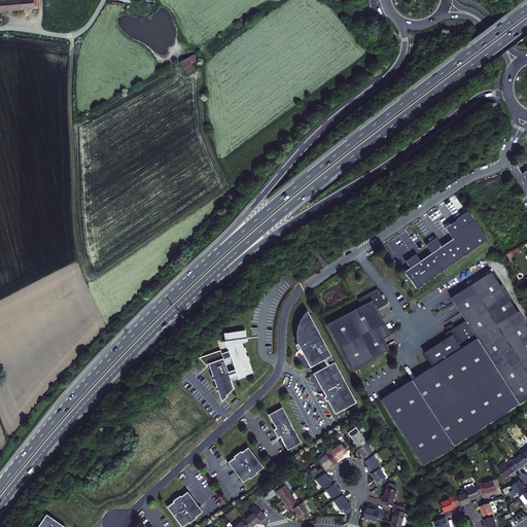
[(14,0),(15,10),(39,8),(38,0),(0,0),(0,10),(10,10),(9,0),(8,0),(2,0),(1,0),(14,0)]
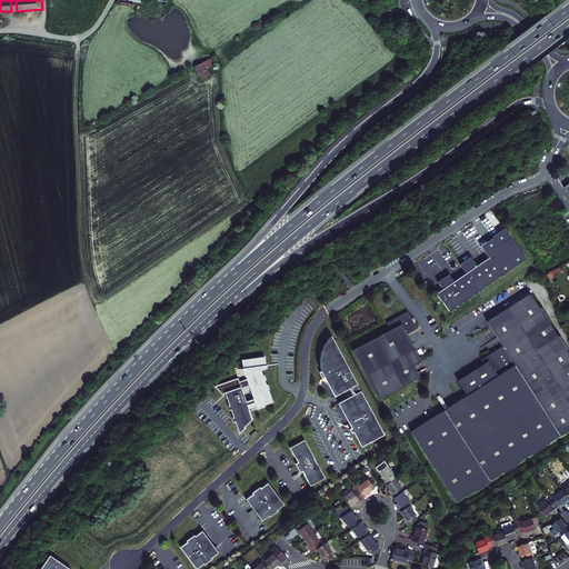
[(201,80),(210,75),(207,69),(213,65),(210,58),(195,67),(201,80)]
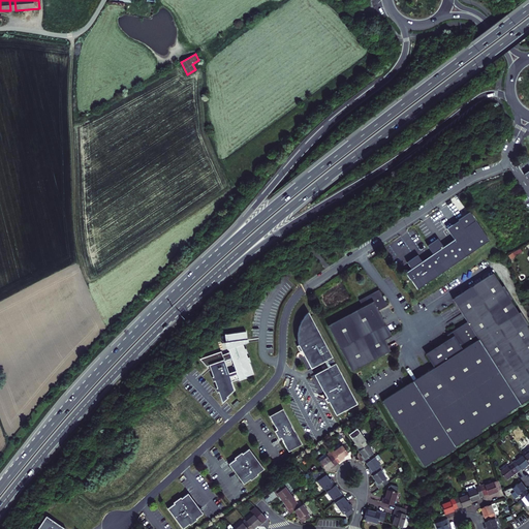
[(468,214),(447,228),(448,230),(456,240),(450,243),(445,248),(438,238),(430,244),(428,245),(435,254),(446,270),(487,242),(468,214)]
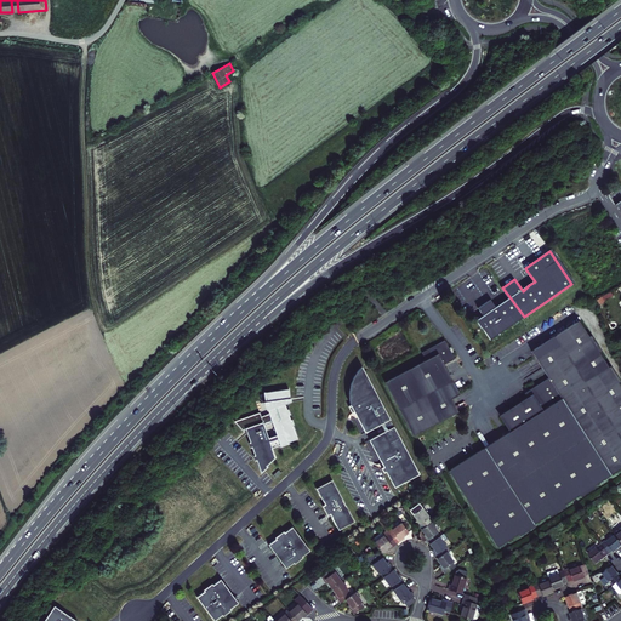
[(493,339),(524,317),(511,298),(503,303),(499,307),(493,298),(479,307),(485,315),(479,319),(493,339)]
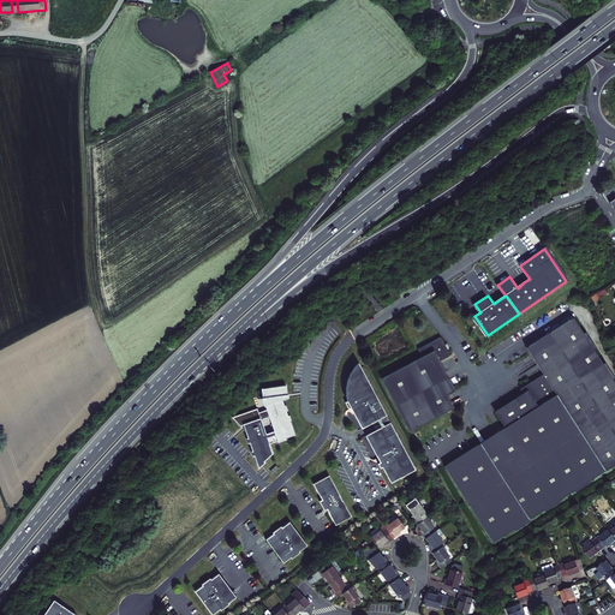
[(583,335),(574,320),(526,348),(542,376),(518,390),(521,395),(493,413),(503,429),(441,467),(490,543),(614,465),(614,384),(613,381),(614,378),(604,364),(603,365),(592,350),(595,348),(585,334),(583,335)]
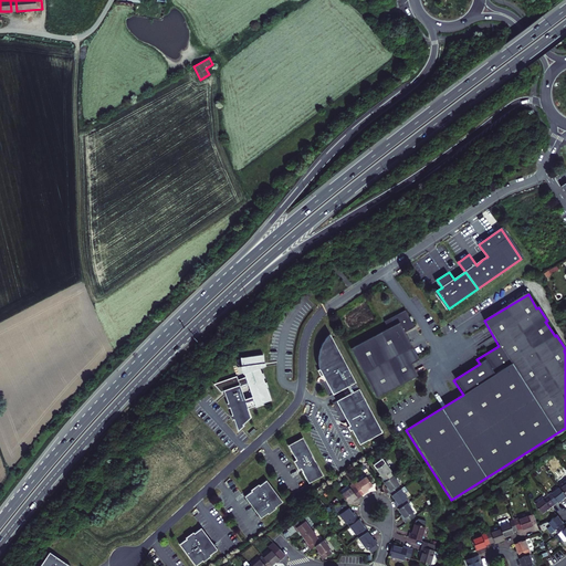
[(388,329),(352,349),(378,398),(417,377),(410,365),(418,360),(409,345),(404,333),(415,327),(405,311),(384,322),(388,329)]
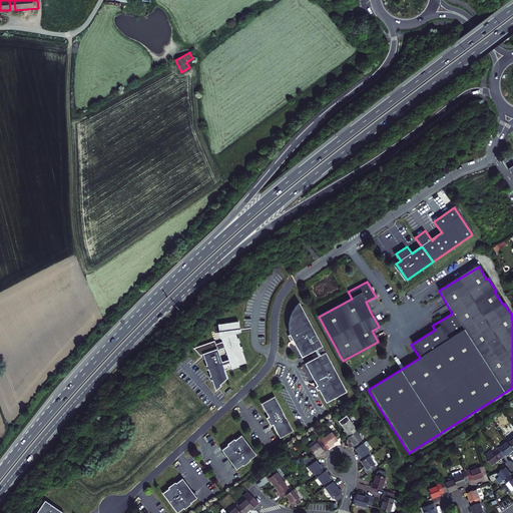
[(310,350),(322,344),(299,300),(297,303),(295,305),(293,309),(291,312),(290,316),(289,320),(289,323),(289,327),(290,329),(290,332),(288,333),(290,336),(291,339),(293,338),(302,354),(310,350)]
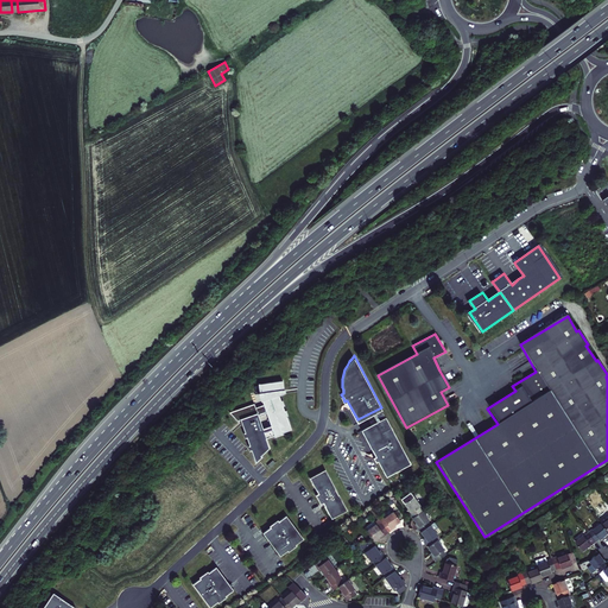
[(286,392),(284,379),(259,385),(258,392),(261,401),(265,410),(268,423),(274,438),(277,437),(278,438),(282,437),(285,436),(285,435),(295,431),(289,416),(291,415),(289,409),(286,410),(285,405),(286,404),(285,398),(283,399),(282,394),(286,392)]
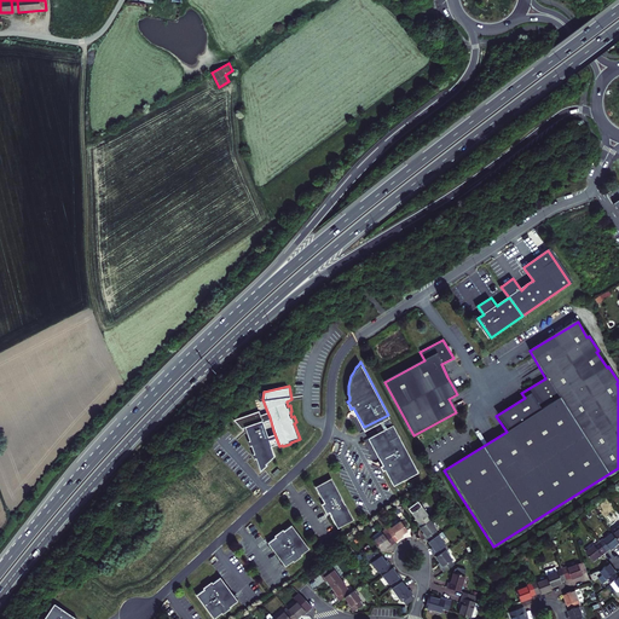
[(275,447),(279,446),(273,431),(266,434),(261,421),(270,417),(266,409),(258,412),(256,408),(231,417),(236,431),(248,428),(253,440),(252,441),(254,446),(255,446),(258,453),(256,455),(259,460),(260,460),(265,472),(277,458),(275,447)]
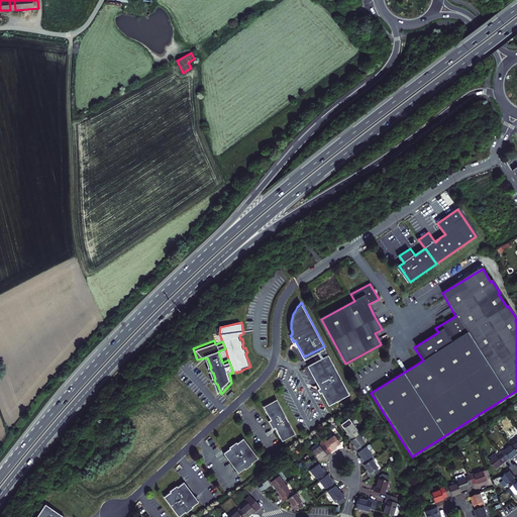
[(328,352),(324,346),(312,352),(315,358),(328,352)]
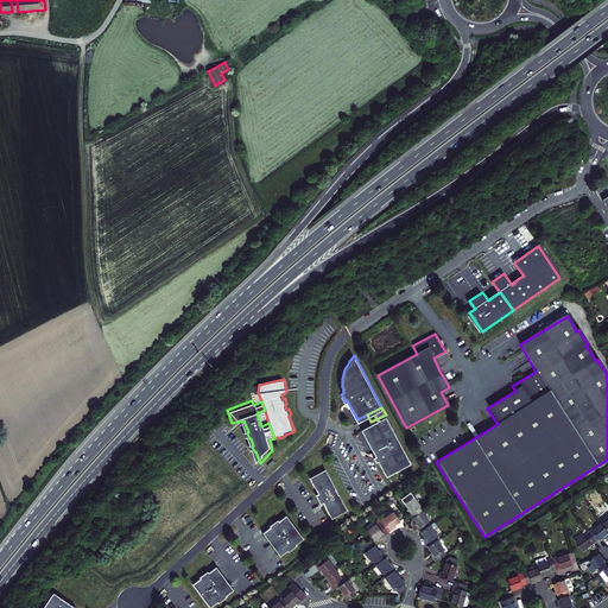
[(410,461),(386,415),(371,422),(361,426),(375,453),(373,454),(374,456),(375,458),(378,457),(386,474),(410,461)]
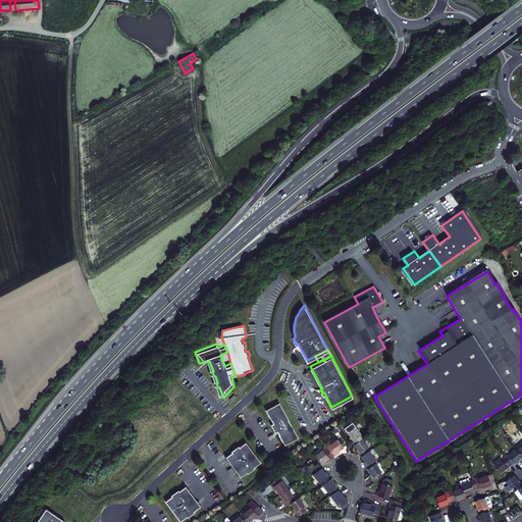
[(278,402),(265,409),(272,422),(270,423),(272,428),(274,431),(276,430),(283,444),(297,436),(278,402)]
